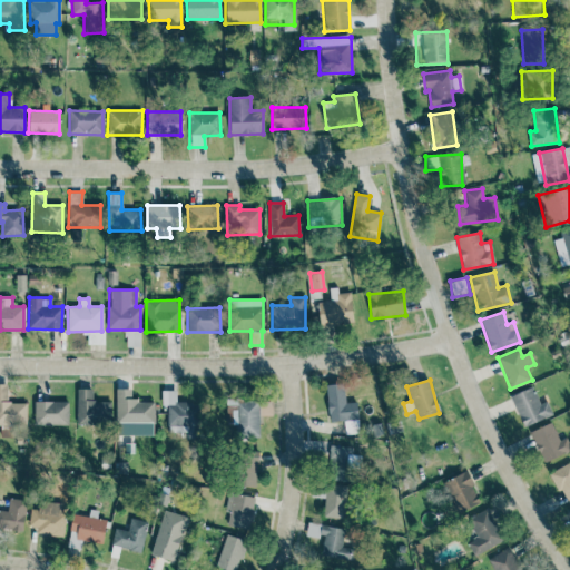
[(8,384),(0,383),(0,425),(26,425),(27,403),(7,402),(8,384)]
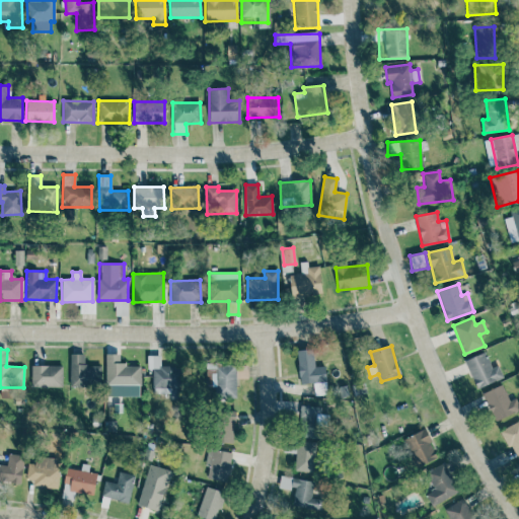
[(326,394),(324,366),(314,366),(313,350),(297,350),(298,384),(313,383),(314,395),(326,394)]
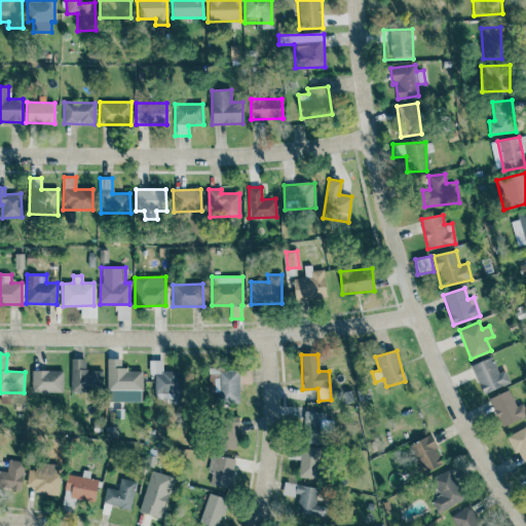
[(505,370),(496,373),(492,358),(472,364),(481,392),(510,384),(505,370)]
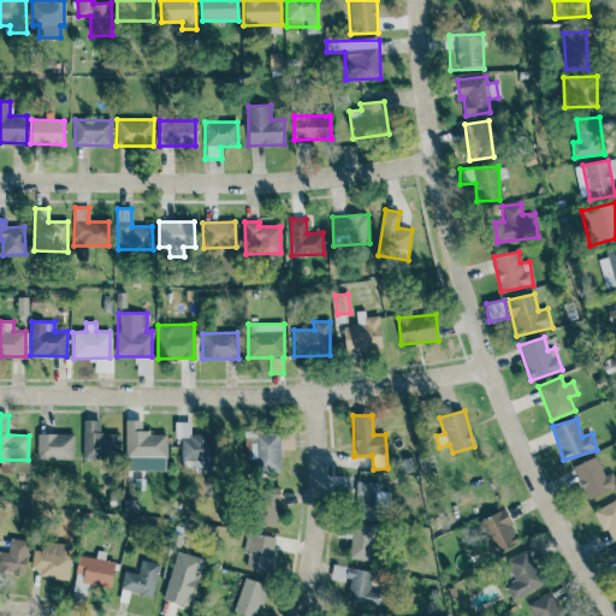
[(99,420),(83,420),(82,460),(119,460),(119,433),(99,433),(99,420)]
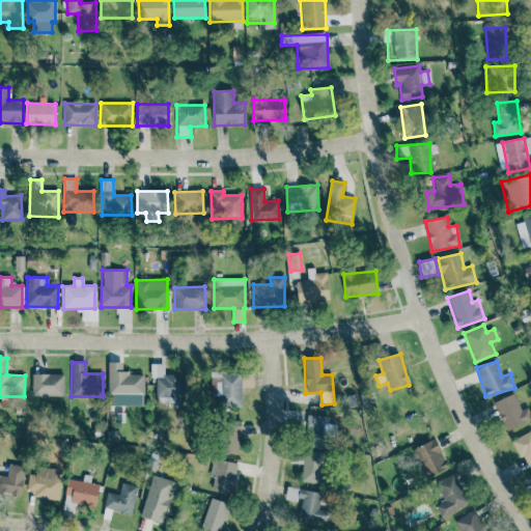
[(143,373),(121,373),(121,362),(108,362),(107,393),(143,394),(143,373)]
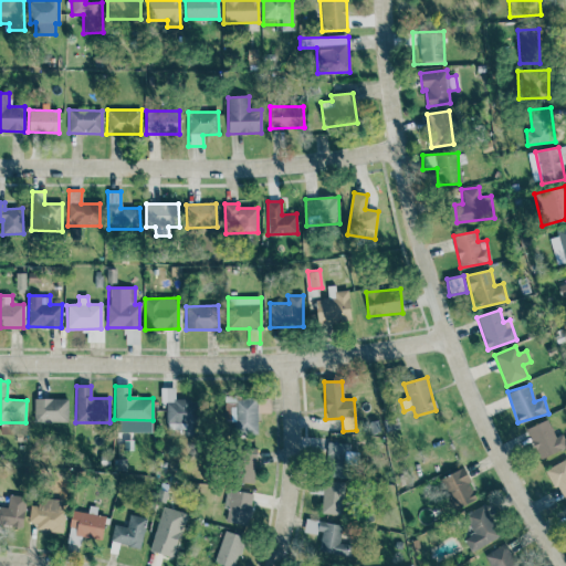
[(166,423),(186,422),(186,436),(198,436),(198,399),(175,400),(174,389),(160,389),(160,402),(166,402),(166,423)]
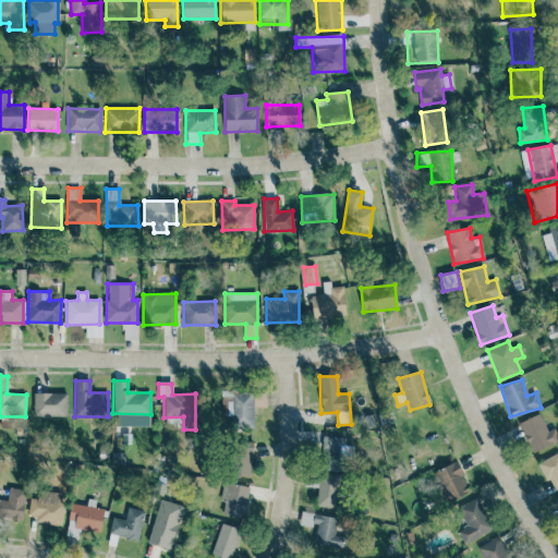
[(67,416),(67,392),(33,392),(34,416),(67,416)]
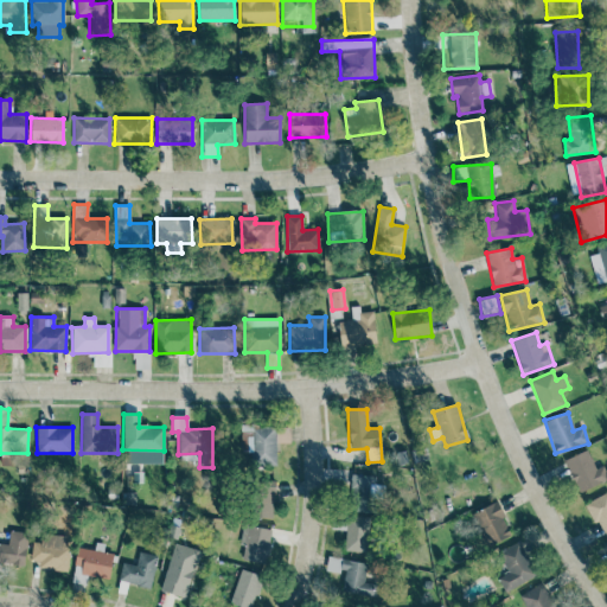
[(276,466),(275,427),(251,427),(253,466),(276,466)]
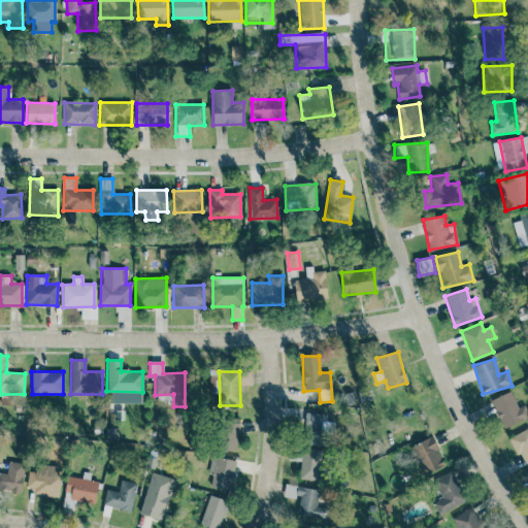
[(252,371),(239,371),(240,386),(252,385),(252,371)]
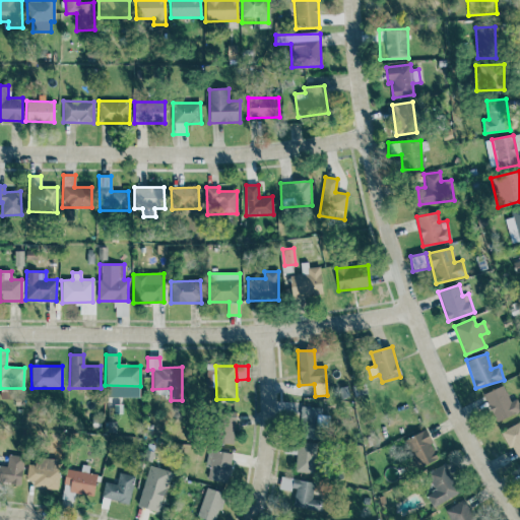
[(519,408),(516,399),(510,401),(503,385),(482,393),(495,421),(519,411),(519,408)]
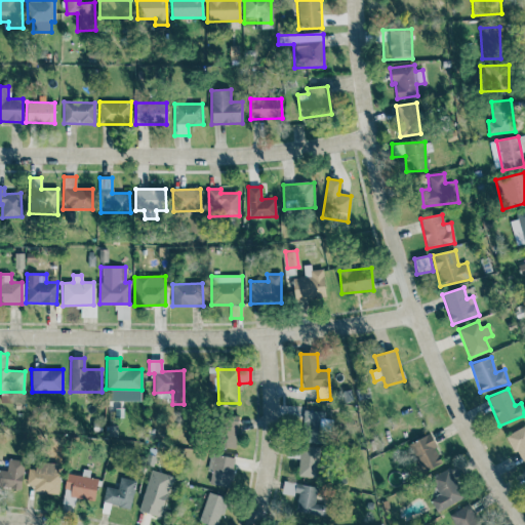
[(322,443),(324,411),(304,410),(301,442),(322,443)]
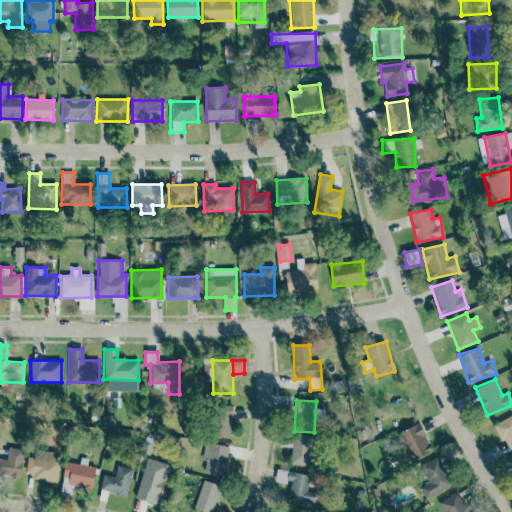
[(230,437),(231,405),(214,405),(213,437),(230,437)]
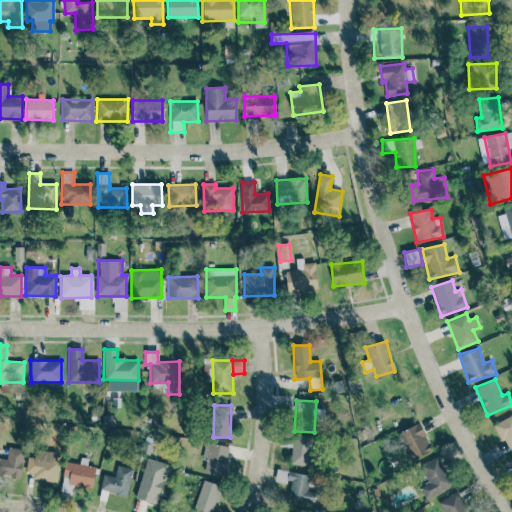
[(511,448),(511,415),(495,423),(506,451),(511,448)]
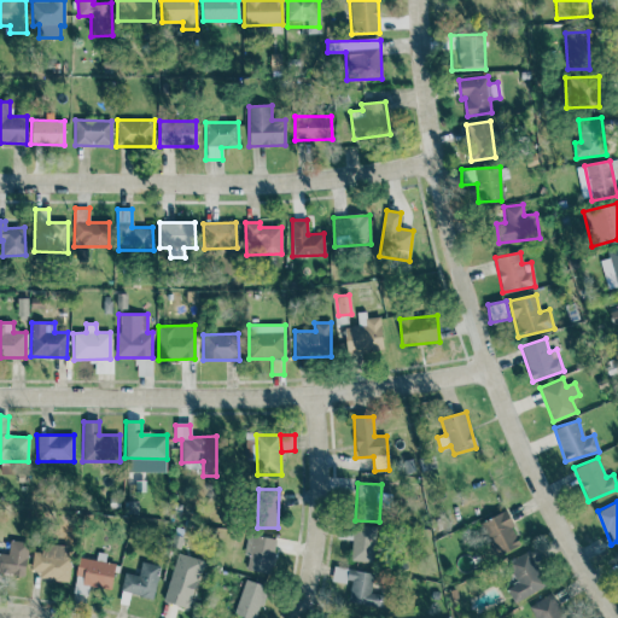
[(494,557),(522,544),(506,511),(479,523),(494,557)]
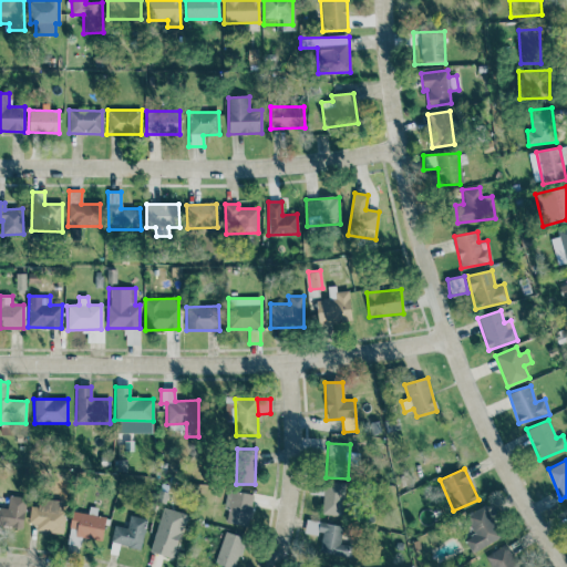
[(322,514),(343,515),(344,483),(323,482),(322,514)]
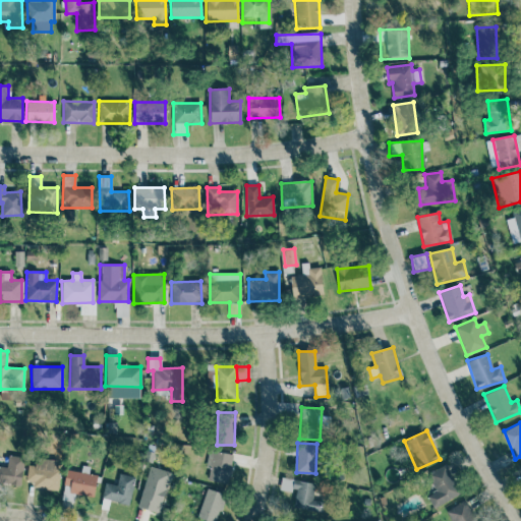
[(232,454),(207,451),(206,468),(209,469),(208,480),(229,482),(232,454)]
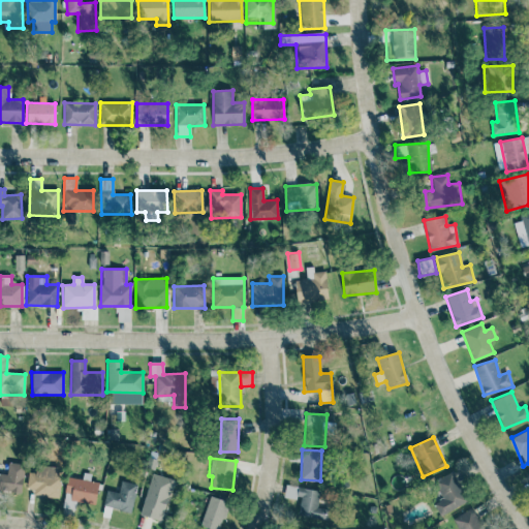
[(0,491),(22,492),(24,464),(7,463),(6,474),(0,473),(0,491)]
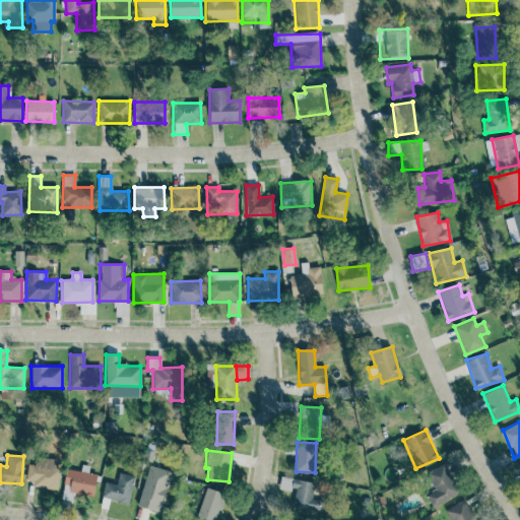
[(58,489),(59,463),(26,462),(26,480),(34,480),(33,488),(58,489)]
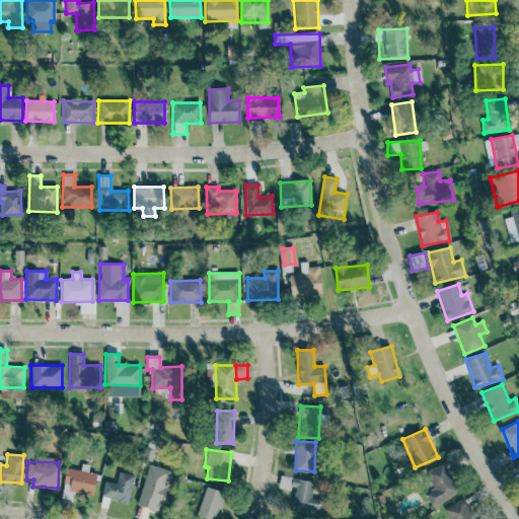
[(458,492),(443,462),(424,472),(433,489),(425,494),(432,506),(458,492)]
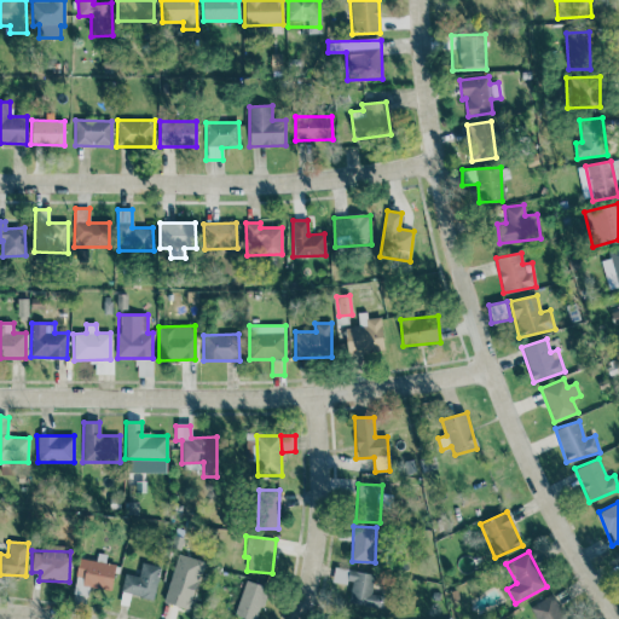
[(165,603),(191,609),(202,560),(175,554),(165,603)]
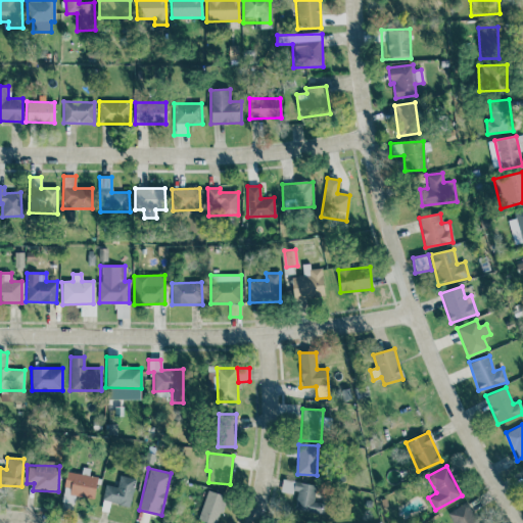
[(94,498),(97,477),(66,472),(61,504),(73,506),(75,495),(94,498)]
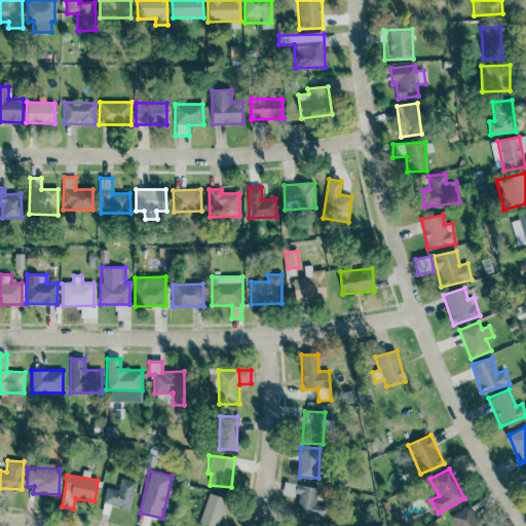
[(117,489),(106,487),(102,503),(130,510),(136,481),(119,478),(117,489)]
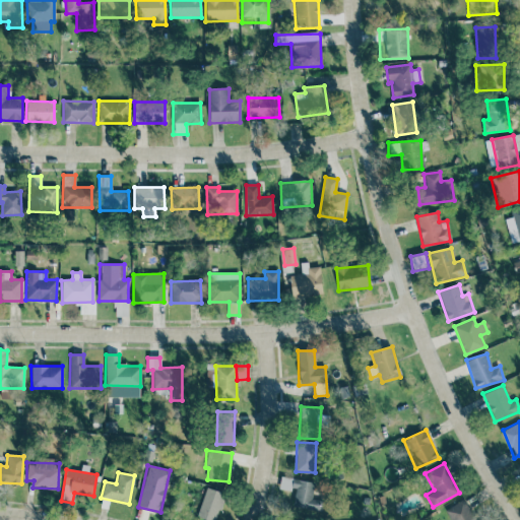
[(291,506),(322,511),(324,501),(312,499),(314,482),(280,477),(278,488),(295,491),(291,506)]
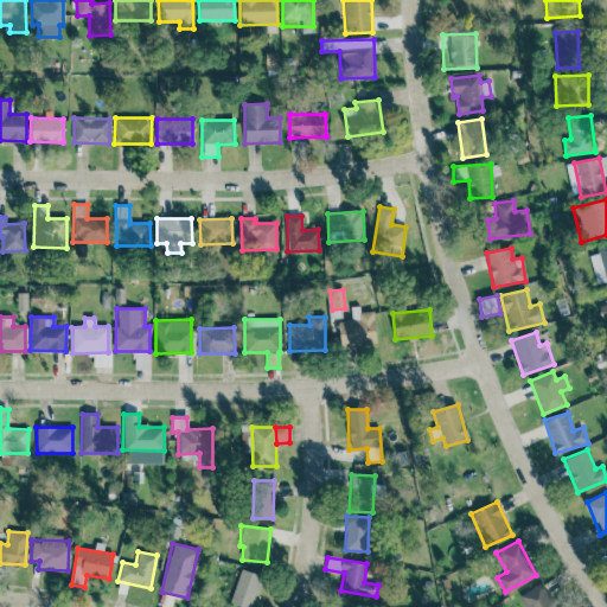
[(253,606),(261,575),(238,569),(230,605),(241,606),(253,606)]
